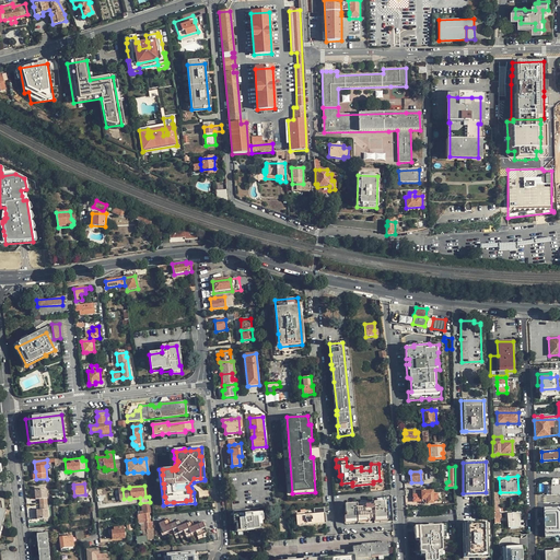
[(559,486),(549,486),(549,496),(559,496),(559,486)]
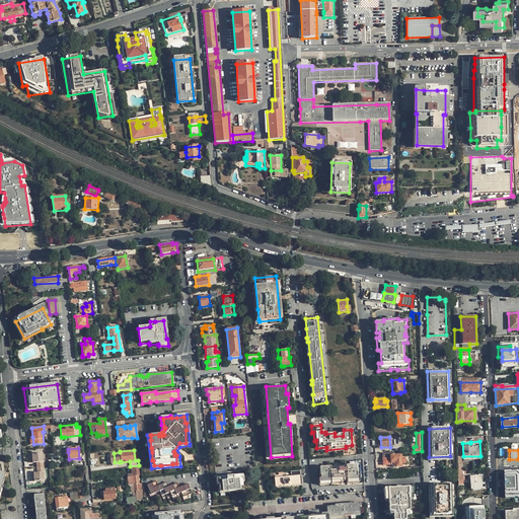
[(36,462),(44,462),(43,453),(32,454),(33,458),(33,463),(36,462)]
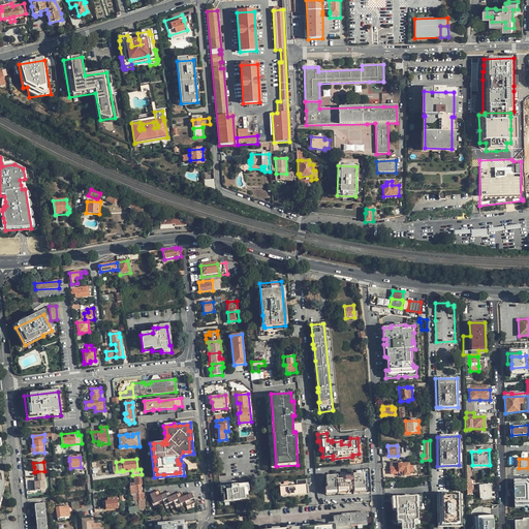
[(398,462),(391,462),(391,466),(391,473),(399,472),(401,474),(409,474),(408,464),(398,464),(398,462)]
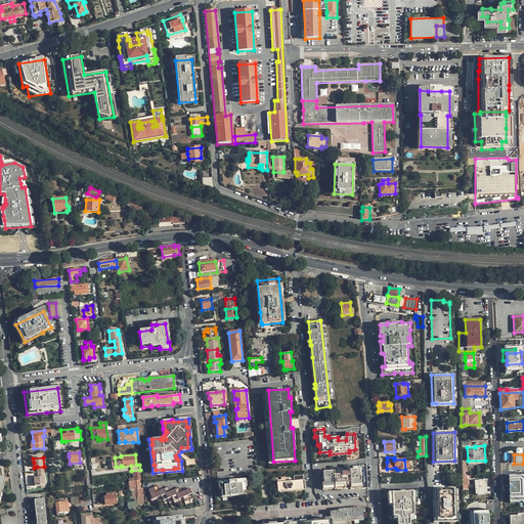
[(335,486),(350,485),(360,485),(359,477),(360,477),(360,470),(349,470),(349,468),(341,469),(342,475),(334,475),(334,472),(322,472),(323,479),(324,480),(324,487),(335,486)]
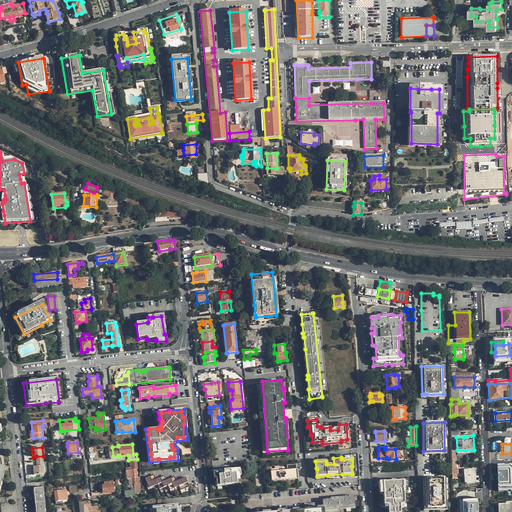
[(138,469),(139,469),(138,462),(130,463),(130,468),(131,470),(128,470),(125,471),(127,479),(128,479),(132,478),(133,485),(134,485),(140,484),(140,477),(138,477),(138,469)]
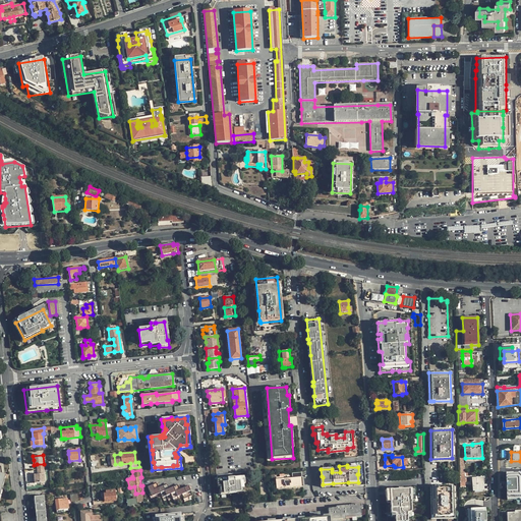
[(514,483),(515,478),(514,470),(502,471),(501,482),(514,483)]
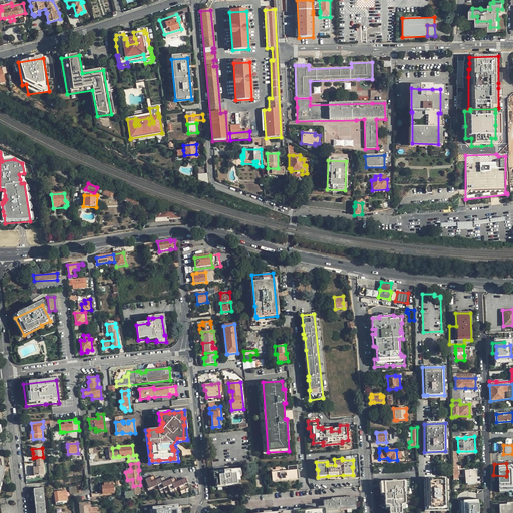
[(44,465),(37,466),(37,468),(34,468),(34,476),(45,475),(44,465)]
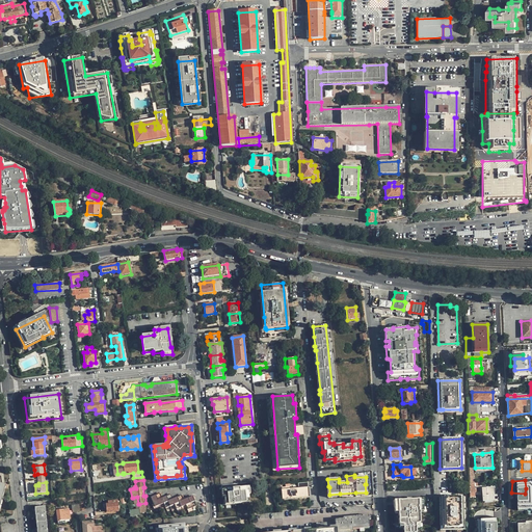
[(309,497),(308,482),(298,483),(298,488),(290,489),(290,486),(283,487),(283,489),(282,489),(282,490),(283,499),(309,497)]
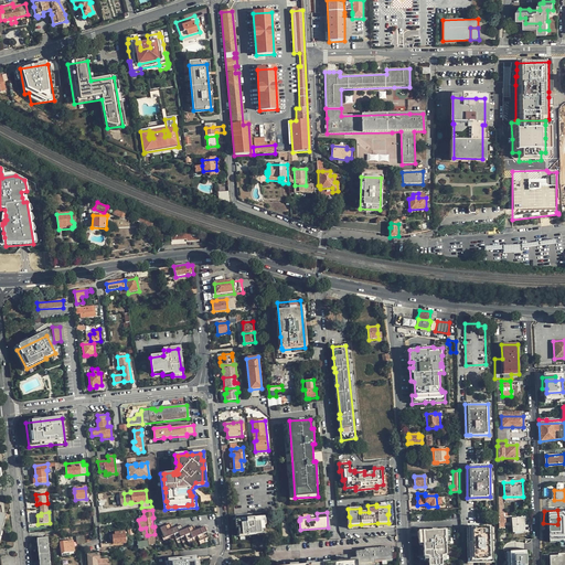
[(240,535),(242,535),(244,534),(263,533),(263,525),(265,525),(264,513),(235,515),(236,529),(240,529),(240,535)]
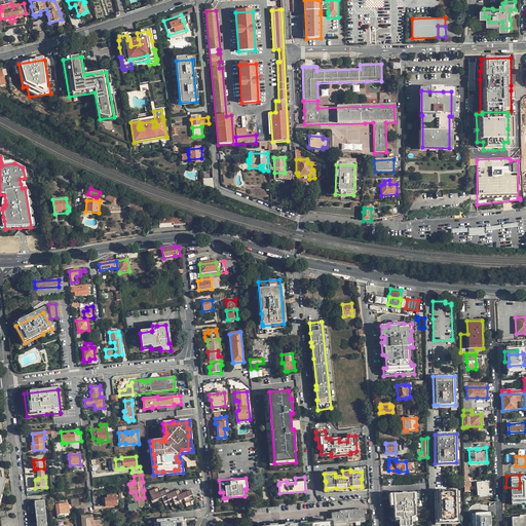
[(477,495),(482,495),(486,494),(485,483),(476,483),(477,495)]
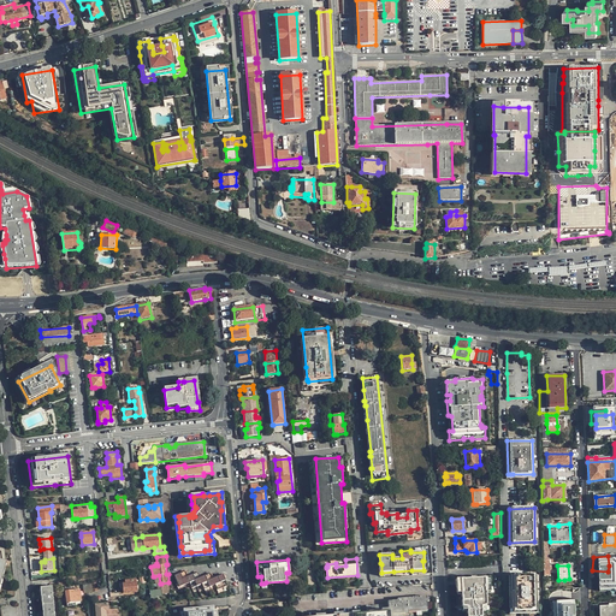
[(185,585),(190,584),(187,578),(185,572),(175,576),(178,585),(177,585),(178,590),(187,586),(185,585)]
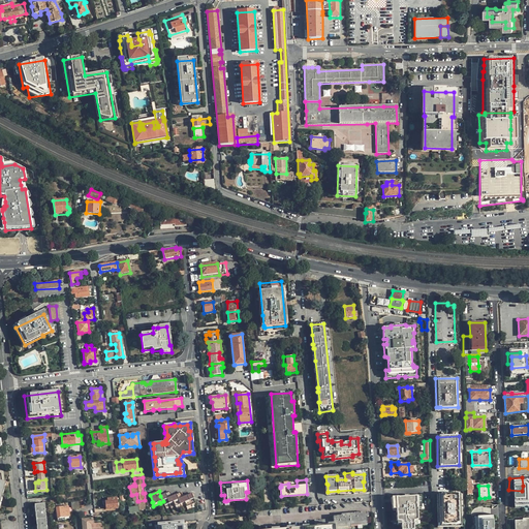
[(174,502),(172,496),(169,492),(160,496),(163,501),(164,505),(174,502)]
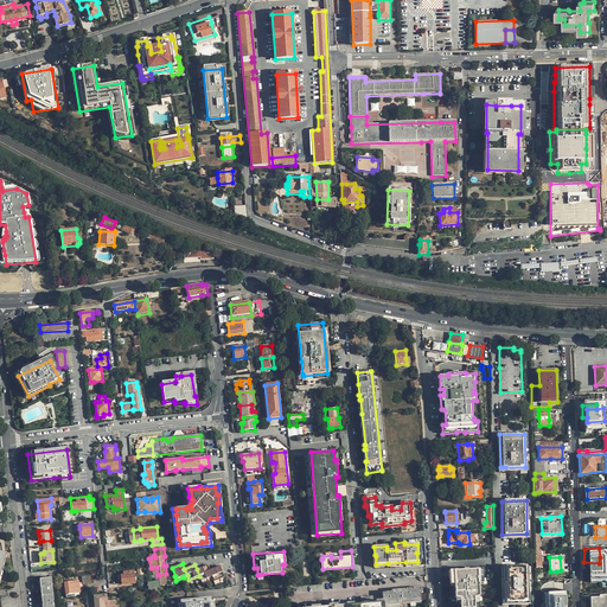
[(212,577),(210,570),(208,566),(197,569),(199,576),(202,581),(212,577)]
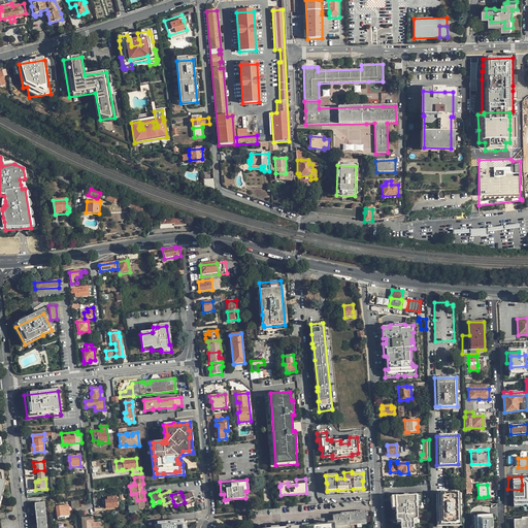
[(191,493),(183,496),(185,502),(187,505),(195,502),(191,493)]
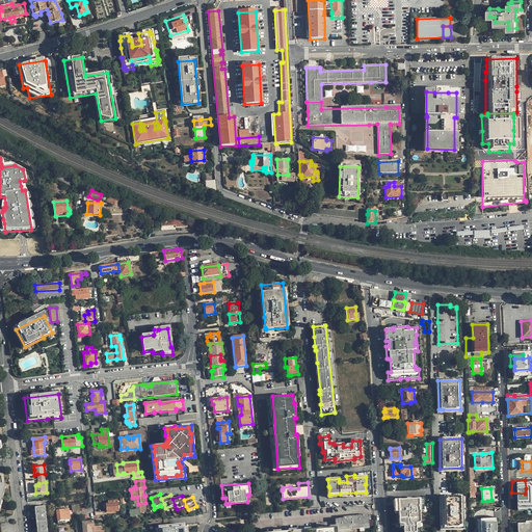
[(442,527),(457,526),(462,526),(462,497),(441,498),(442,527)]
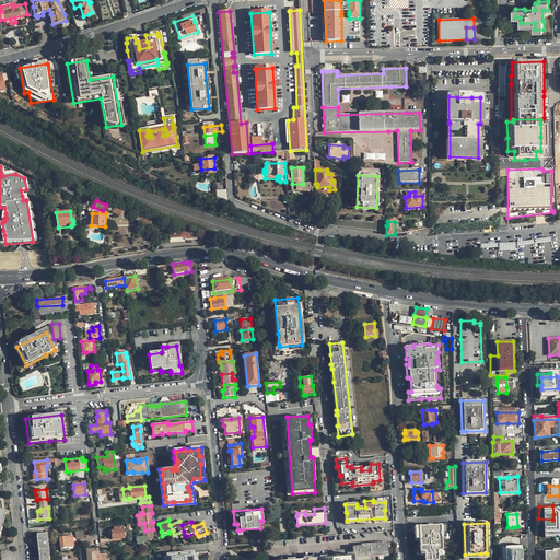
[(445,535),(445,525),(424,526),(424,527),(419,527),(420,539),(419,539),(419,543),(420,543),(420,546),(420,552),(424,552),(426,555),(424,555),(424,557),(424,558),(426,558),(424,559),(435,559),(436,558),(438,558),(438,556),(436,555),(436,552),(441,550),(441,544),(440,545),(440,541),(441,541),(441,539),(441,538),(440,538),(440,536),(445,535)]
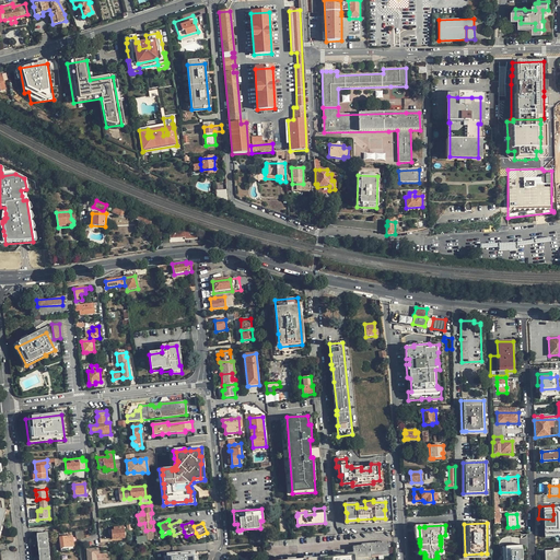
[(415,539),(419,539),(420,539),(419,527),(424,527),(424,526),(413,527),(415,539)]
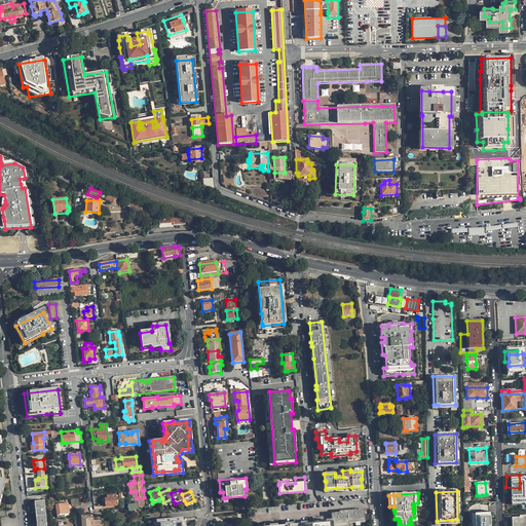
[(105,498),(105,506),(117,505),(116,495),(107,496),(107,498),(105,498)]
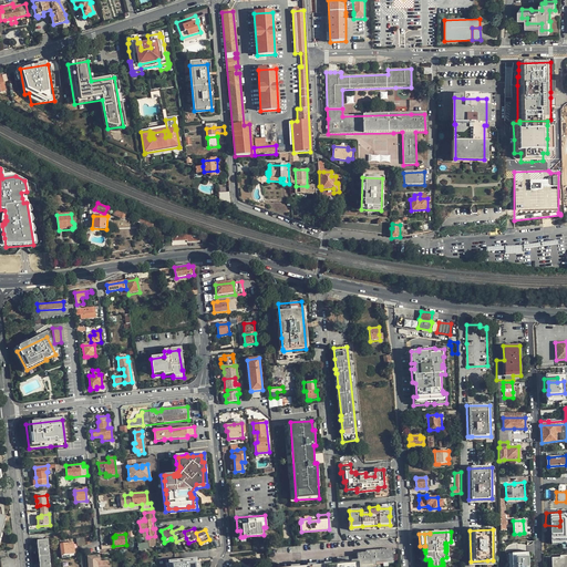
[(91,536),(82,537),(82,545),(89,544),(92,543),(91,536)]
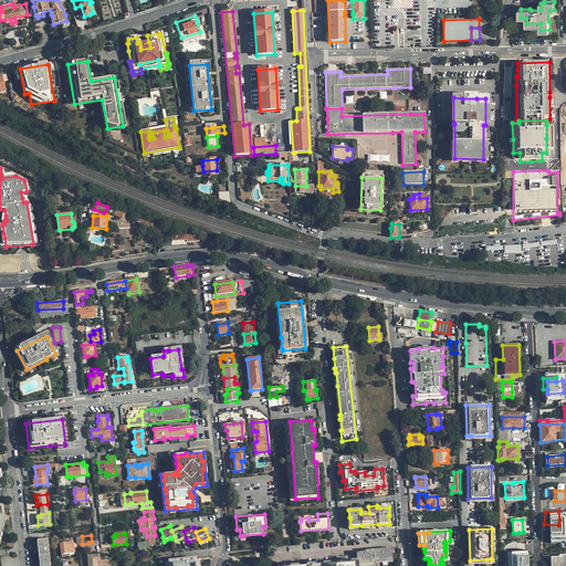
[(50,565),(48,541),(40,541),(38,542),(40,565),(50,565)]
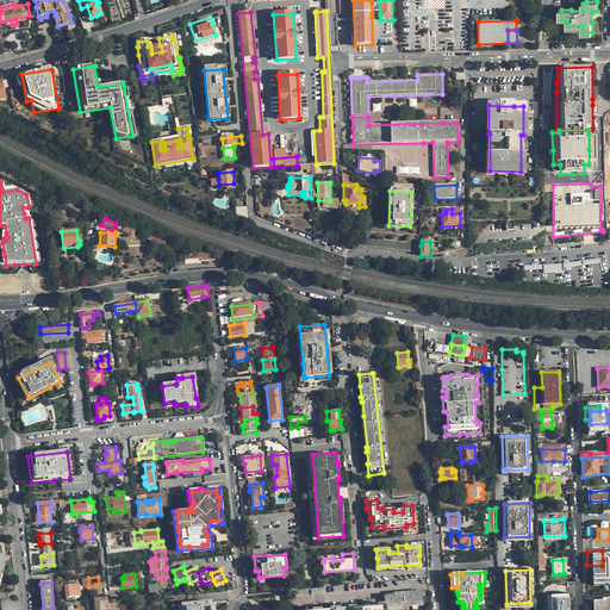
[(554,609),(554,608),(564,608),(568,608),(567,583),(539,585),(539,593),(545,593),(545,609),(554,609)]
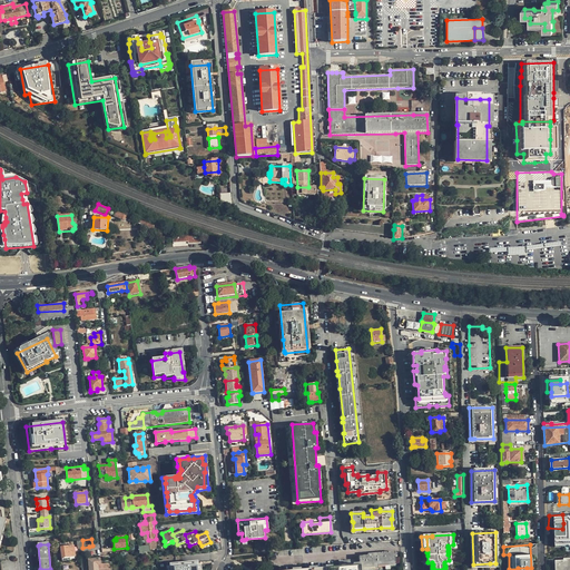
[(74,547),(66,547),(60,548),(61,558),(75,557),(74,547)]
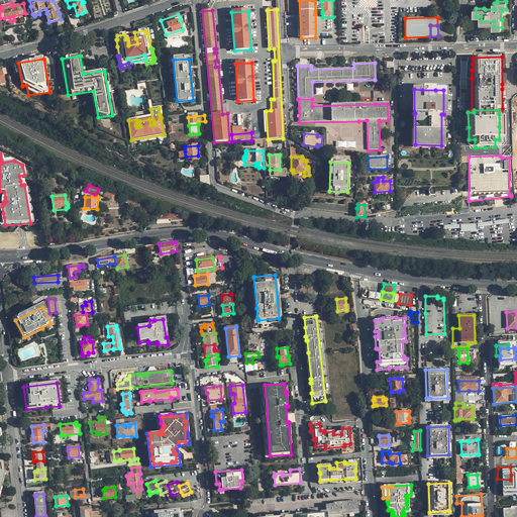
[(287,516),(332,516),(341,516),(342,514),(357,512),(357,505),(359,505),(358,501),(333,503),(332,503),(332,504),(325,505),(325,507),(308,508),(309,515),(287,516)]
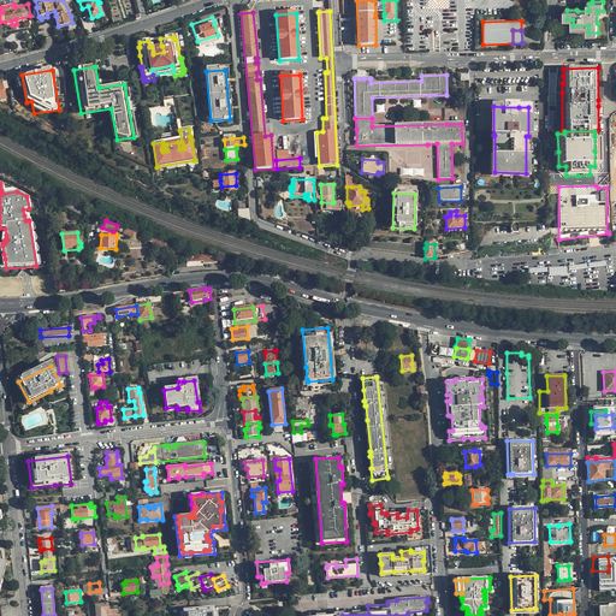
[(159,602),(160,615),(172,615),(171,600),(159,602)]
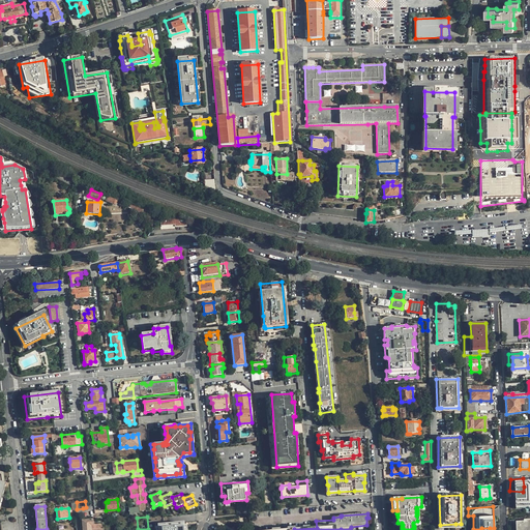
[(529,529),(529,519),(524,520),(524,522),(516,522),(516,529),(529,529)]
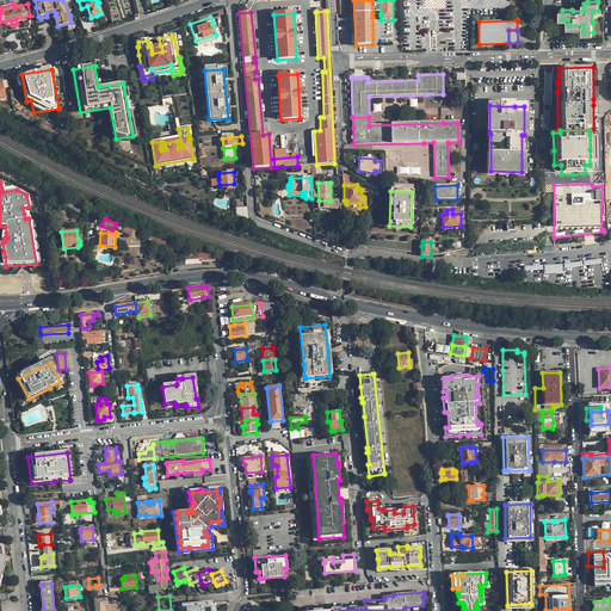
[(106,599),(94,600),(94,610),(107,610),(107,605),(106,599)]
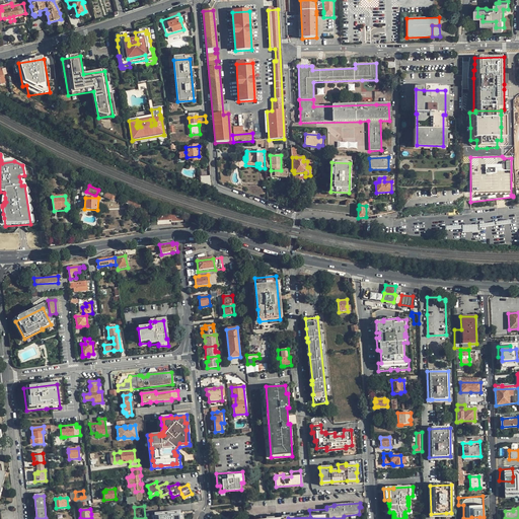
[(156,511),(156,518),(175,518),(175,509),(156,511)]
